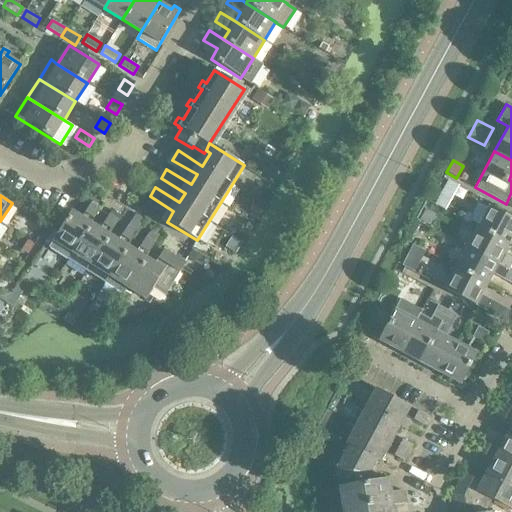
[(70,210),(57,232),(53,240),(48,247),(68,260),(91,223),(100,208),(90,202),(81,217),(70,210)]
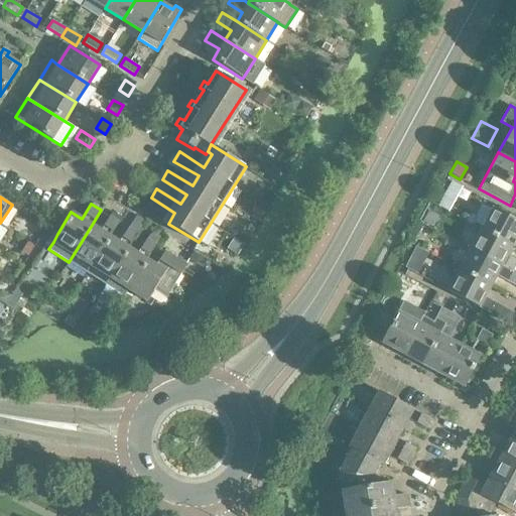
[(482,229),(513,246),(515,239),(515,220),(493,208),(482,229)]
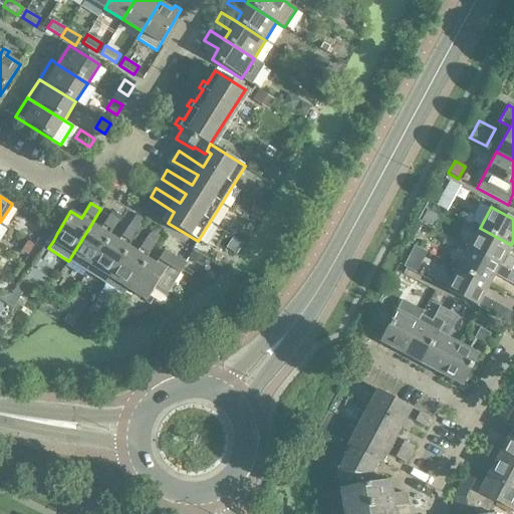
[(100,230),(91,224),(68,261),(86,272),(109,236),(119,221),(109,214),(100,230)]
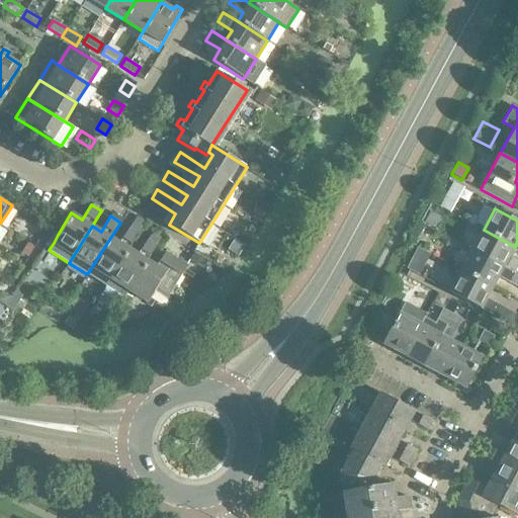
[(110,238),(87,274),(106,286),(130,249),(139,234),(128,228),(118,243),(110,238)]
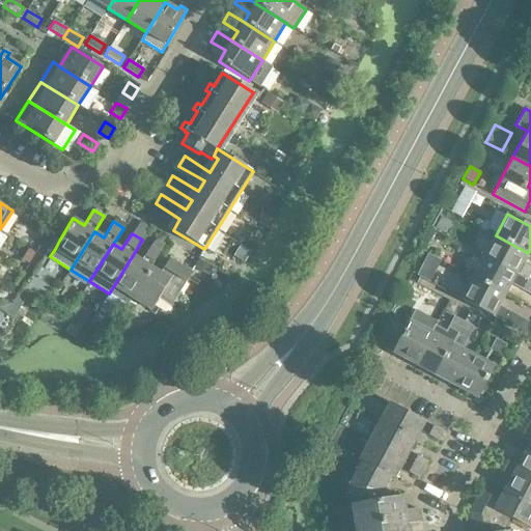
[(496,235),(484,256),(530,281),(530,267),(523,262),(528,253),(496,235)]
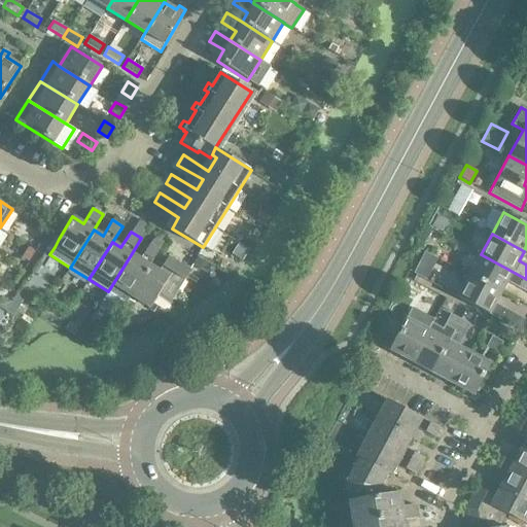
[(140,258),(132,253),(108,291),(127,303),(131,295),(149,266),(160,250),(150,244),(140,258)]
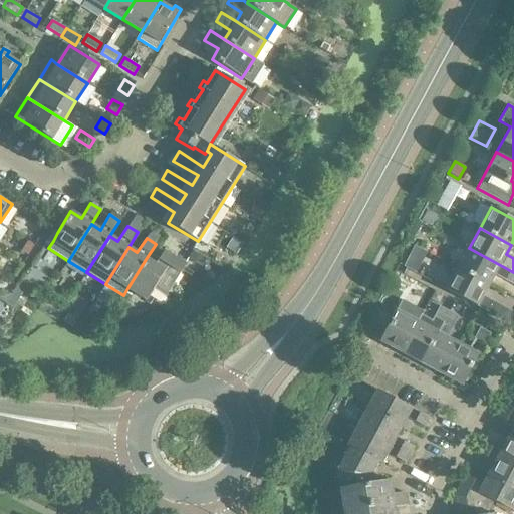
[(405,268),(449,283),(456,262),(412,247),(405,268)]
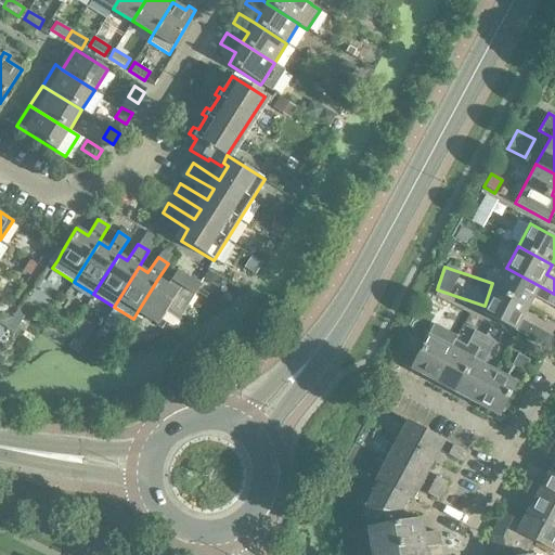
[(494,289),(528,308),(534,296),(554,307),(554,294),(506,268),(494,289)]
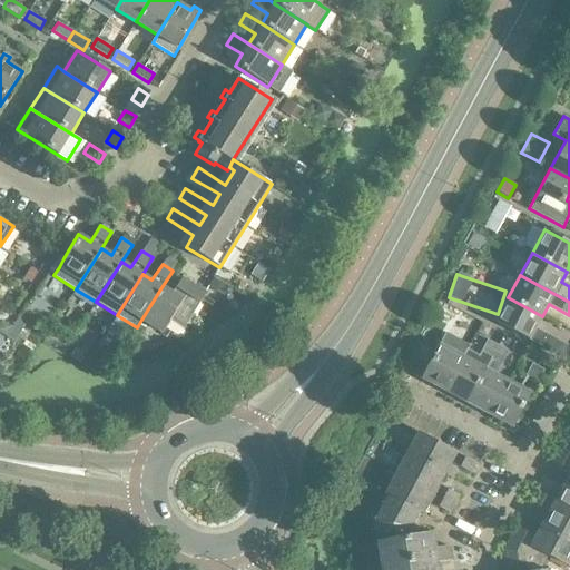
[(141,320),(163,333),(170,321),(184,328),(207,292),(183,276),(172,293),(161,287),(141,320)]
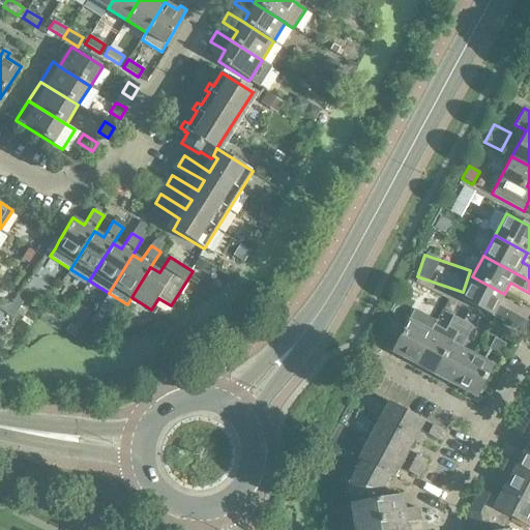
[(528,321),(508,311),(498,305),(504,294),(472,276),(461,299),(493,317),(493,316),(503,322),(514,328),(522,331),(528,321)]
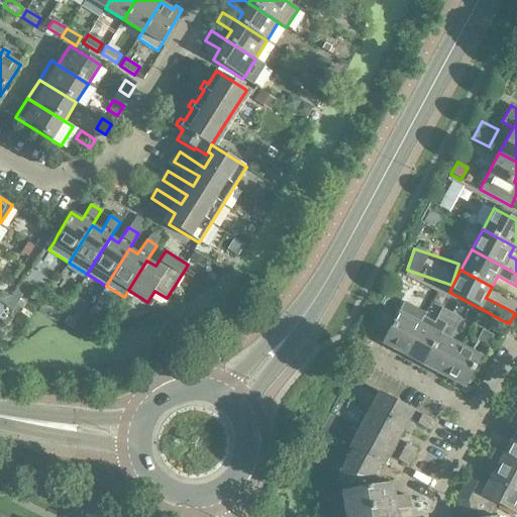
[(6,306),(13,310),(24,292),(17,288),(6,306)]
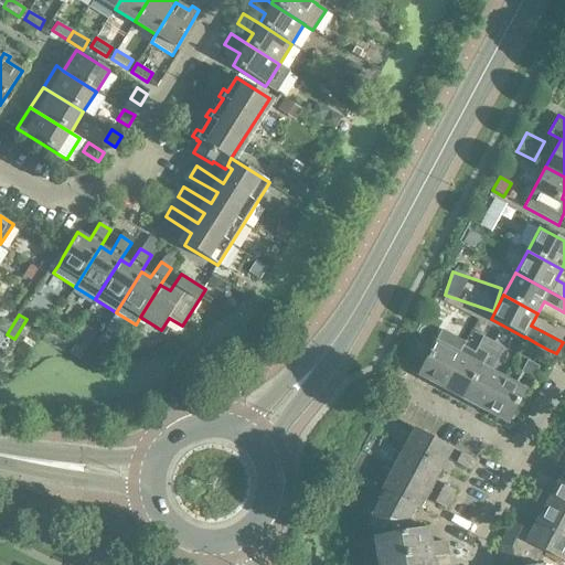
[(464,347),(459,354),(459,353),(440,387),(464,400),(481,365),(487,354),(493,342),(483,337),(475,352),(464,347)]
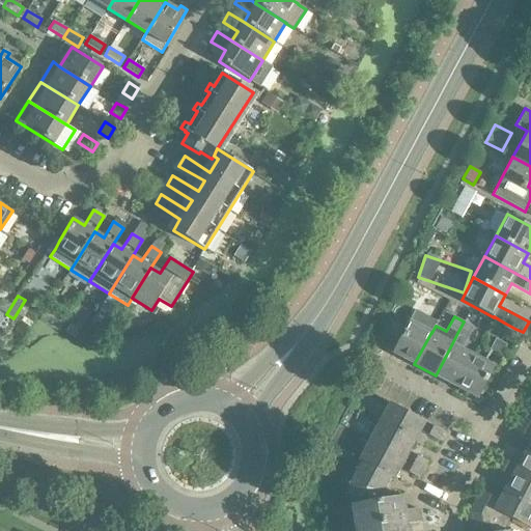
[(414,364),(431,332),(409,320),(392,353),(414,364)]
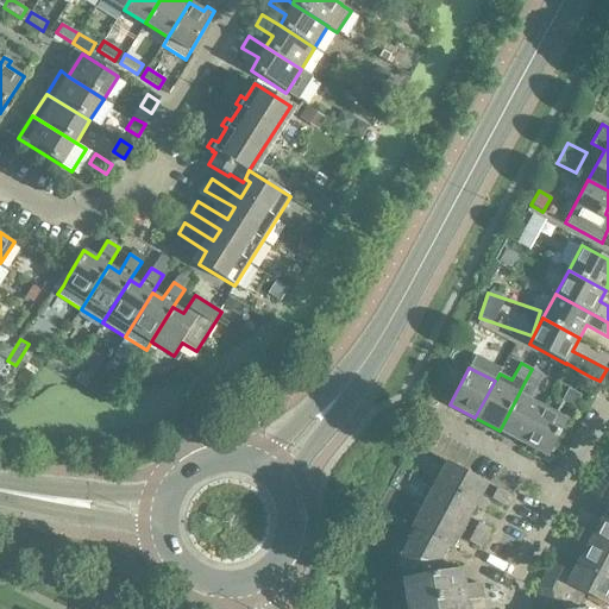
[(532,369),(525,382),(537,388),(544,375),(532,369)]
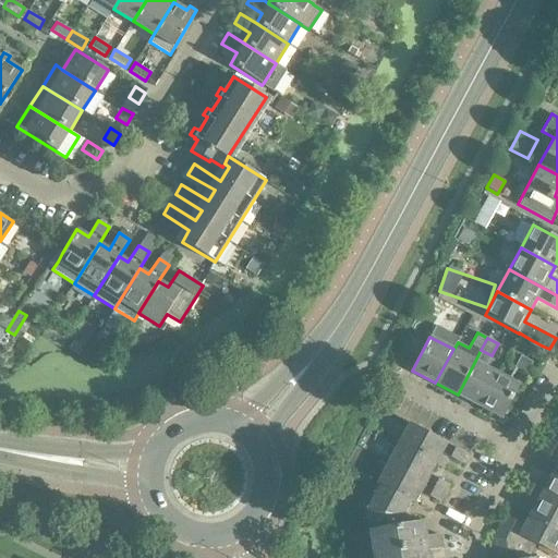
[(533,362),(521,355),(514,368),(526,374),(533,362)]
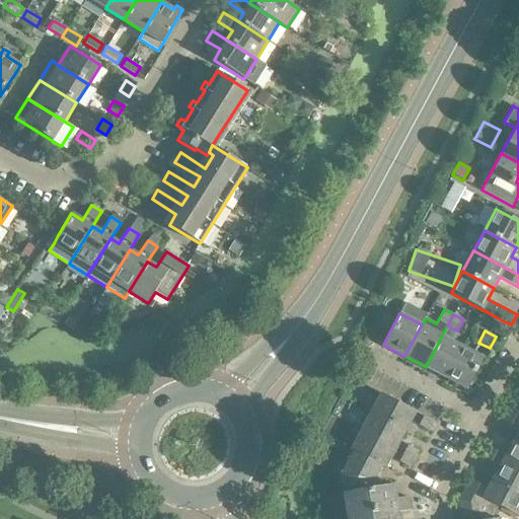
[(445,378),(462,347),(442,336),(426,367),(445,378)]
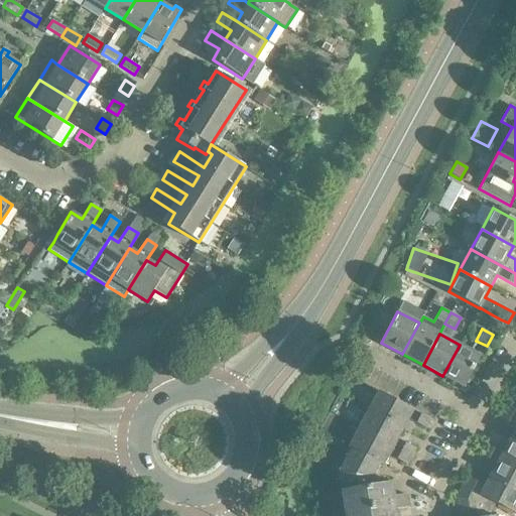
[(460,345),(442,376),(465,387),(481,356),(460,345)]
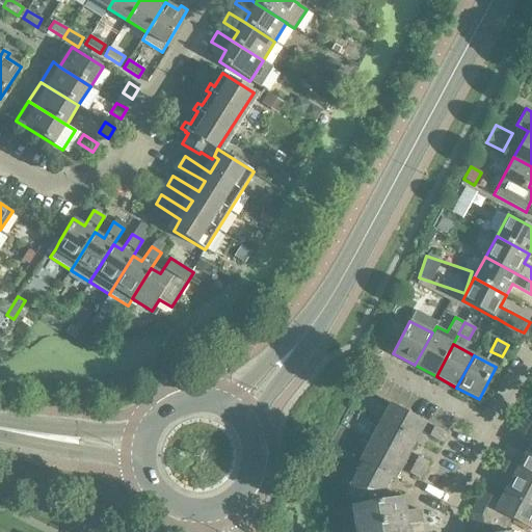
[(445,432),(391,403),(380,423),(416,442),(421,432),(440,442),(445,432)]
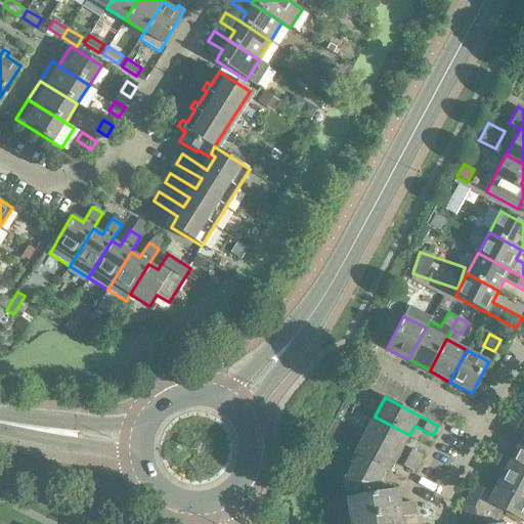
[(523,415),(514,409),(510,418),(523,425),(523,415)]
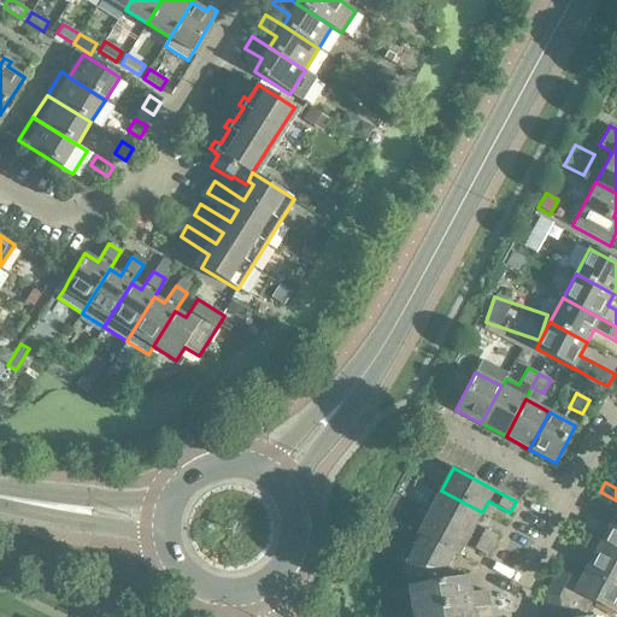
[(429,512),(492,546),(498,536),(476,524),(482,512),(441,491),(429,512)]
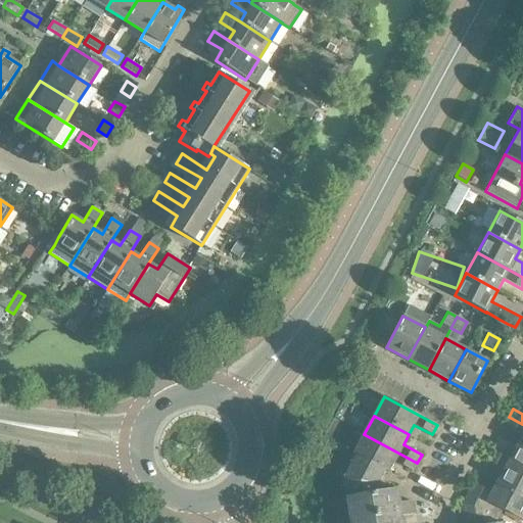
[(517,445),(522,447),(522,424),(509,417),(504,425),(522,435),(517,445)]
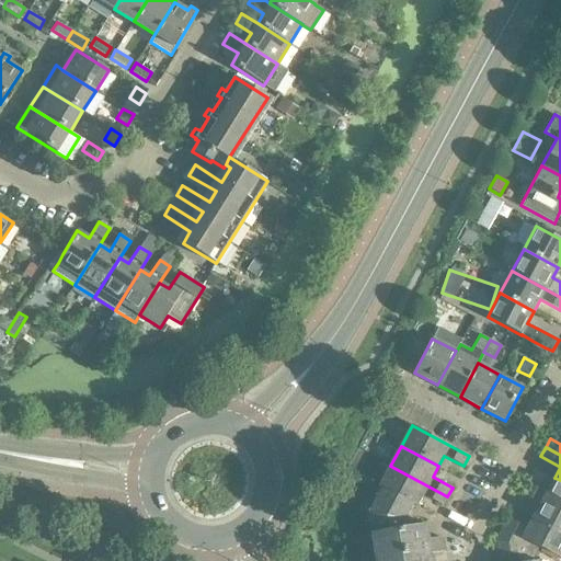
[(382,489),(412,504),(416,506),(423,495),(443,505),(447,496),(390,466),(379,487),(382,489)]
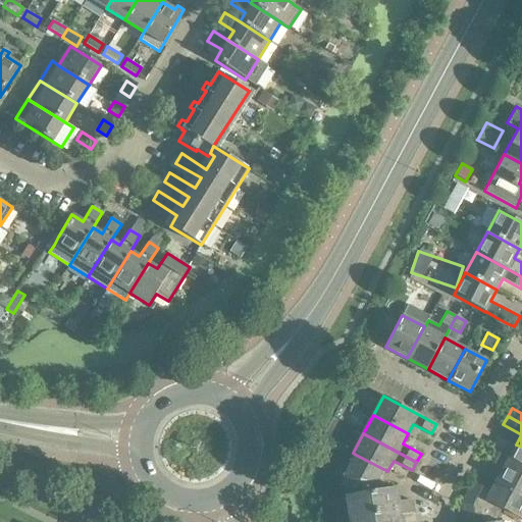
[(487,453),(521,471),(521,447),(516,445),(510,454),(492,445),(487,453)]
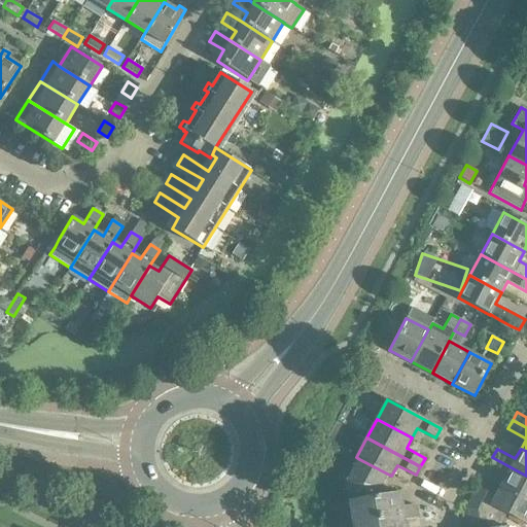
[(500,485),(526,499),(526,476),(492,457),(488,465),(506,476),(500,485)]
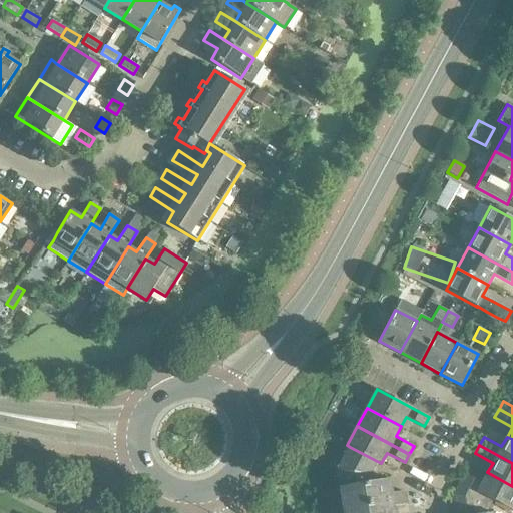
[(370,475),(377,461),(350,447),(337,470),(340,487),(371,482),(370,475)]
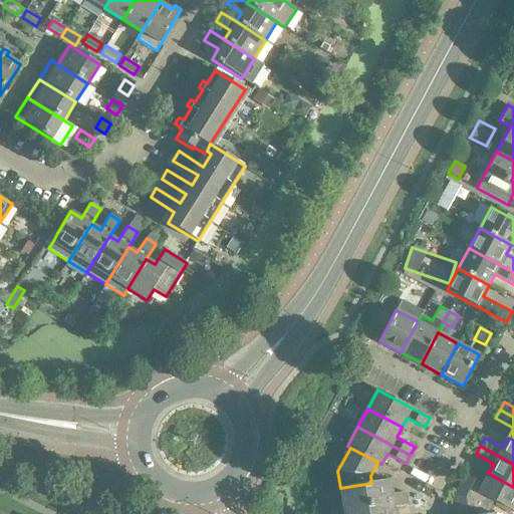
[(466,474),(454,496),(454,500),(480,504),(484,496),(494,501),(513,511),(513,508),(513,487),(488,473),(483,484),(466,474)]
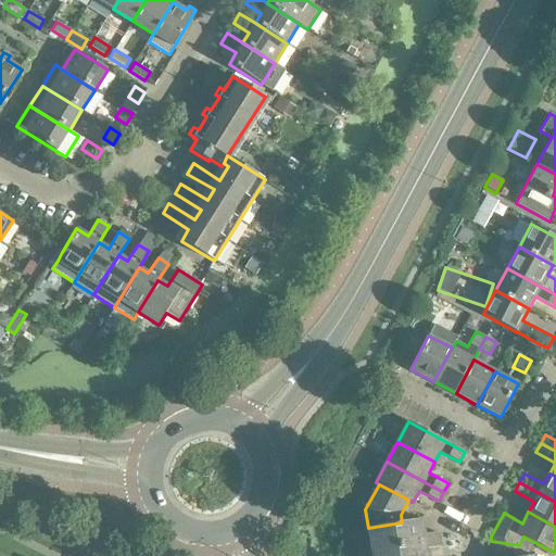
[(402,522),(368,528),(367,529),(370,555),(422,555),(417,521),(424,520),(422,519),(402,522)]
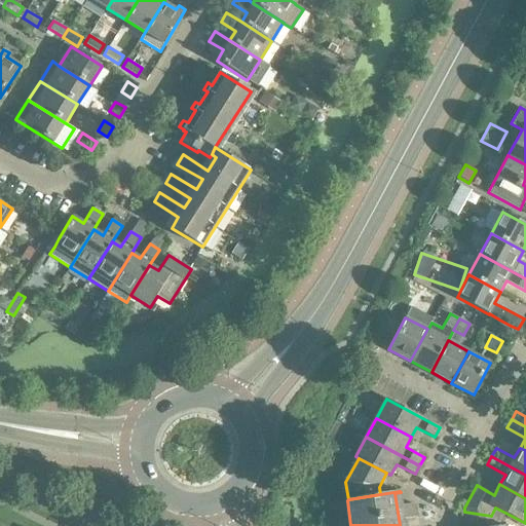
[(405,520),(418,517),(415,504),(402,506),(405,520)]
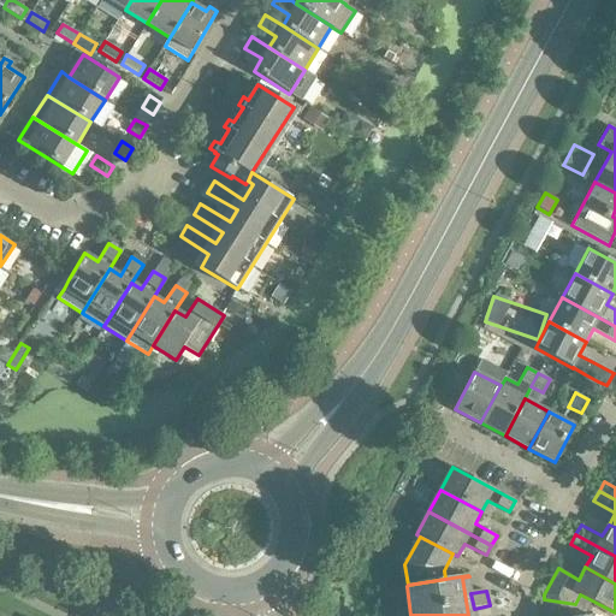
[(590,615),(586,615),(586,612),(592,600),(580,594),(575,604),(544,599),(548,615),(590,615)]
